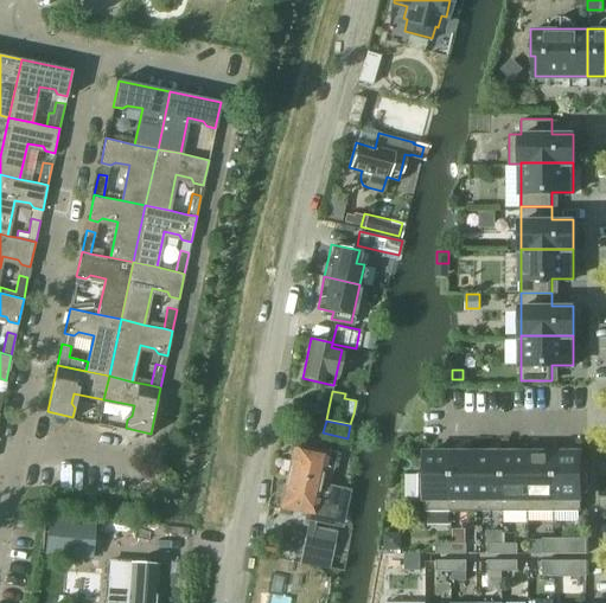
[(331,468),(335,453),(294,443),(287,474),(320,481),(324,466),(331,468)]
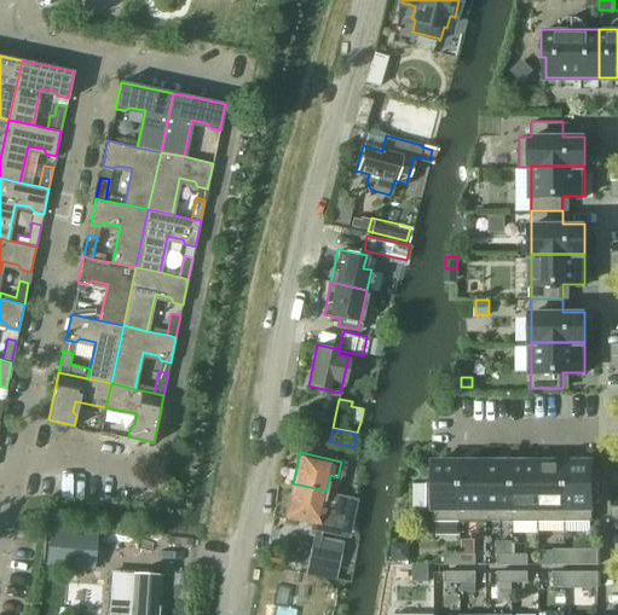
[(461,520),(461,459),(433,459),(433,480),(427,480),(427,508),(433,508),(433,520),(461,520)]
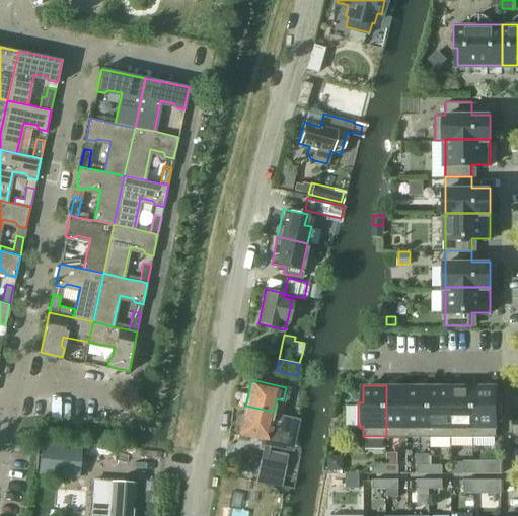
[(409,436),(409,385),(386,385),(386,436),(409,436)]
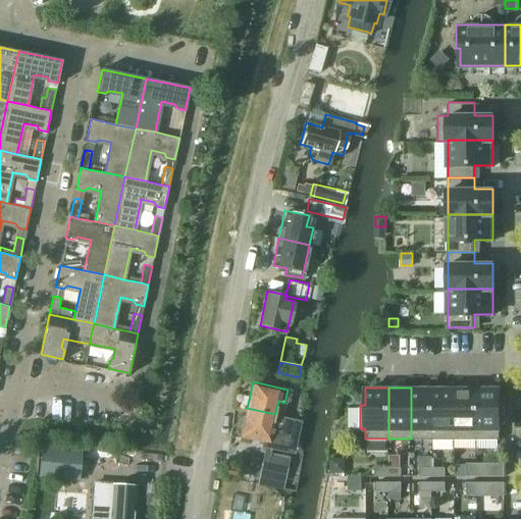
[(432,438),(432,387),(411,387),(411,438),(432,438)]
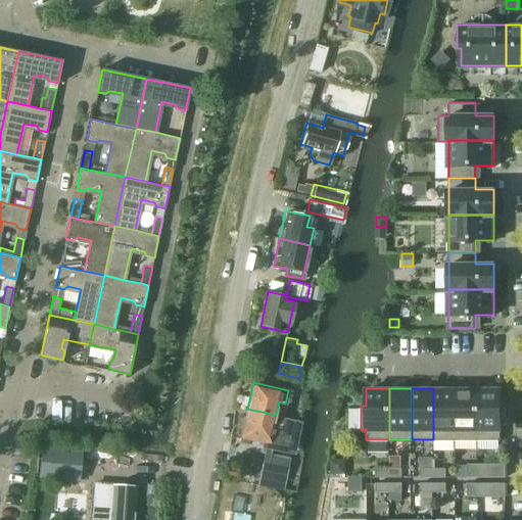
[(456,439),(456,388),(433,388),(433,439),(456,439)]
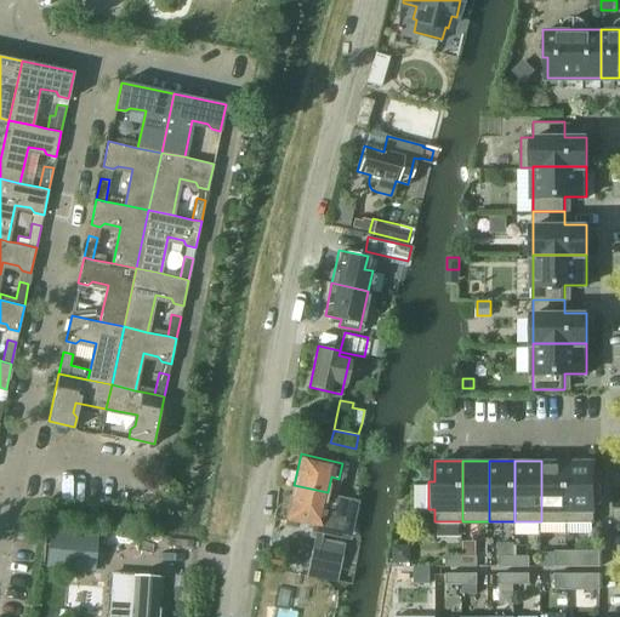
[(567,521),(567,461),(541,461),(541,521),(567,521)]
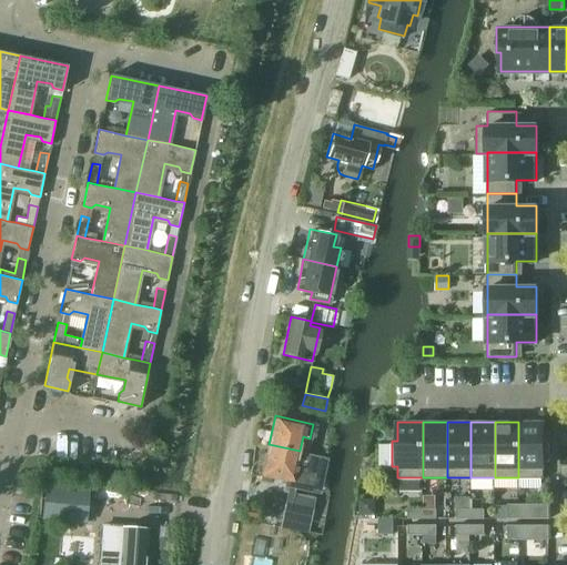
[(549,457),(549,432),(544,432),(544,422),(518,422),(518,477),(544,477),(544,457),(549,457)]
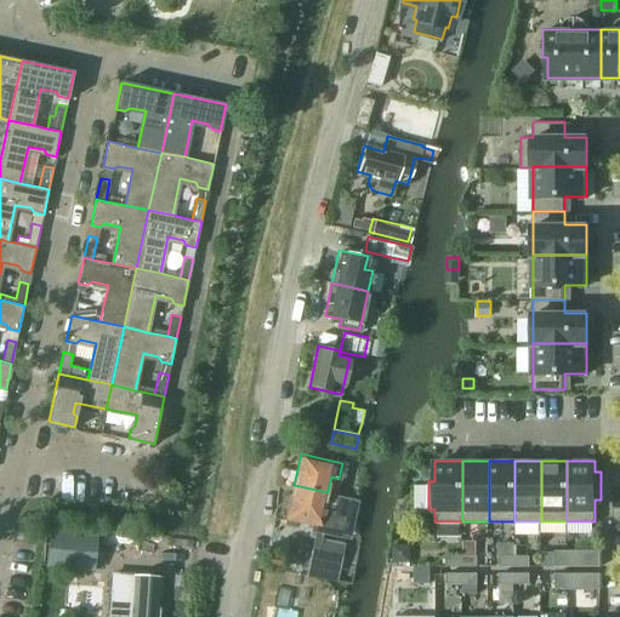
[(294,485),(286,519),(312,524),(311,529),(351,537),(354,520),(358,500),(328,492),(294,485)]
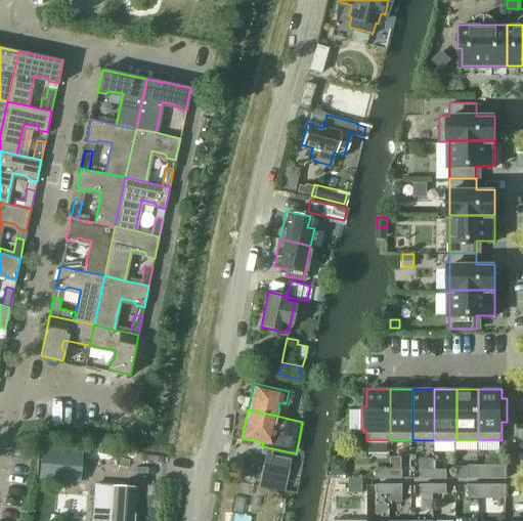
[(42,450),(40,477),(68,480),(69,467),(81,468),(82,453),(42,450)]
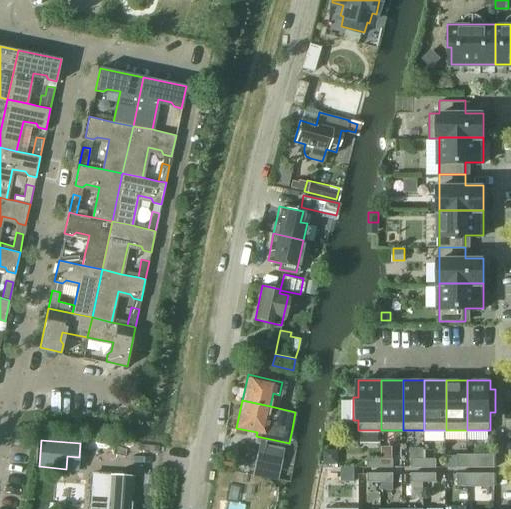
[(258,443),(254,460),(279,465),(282,447),(258,443)]
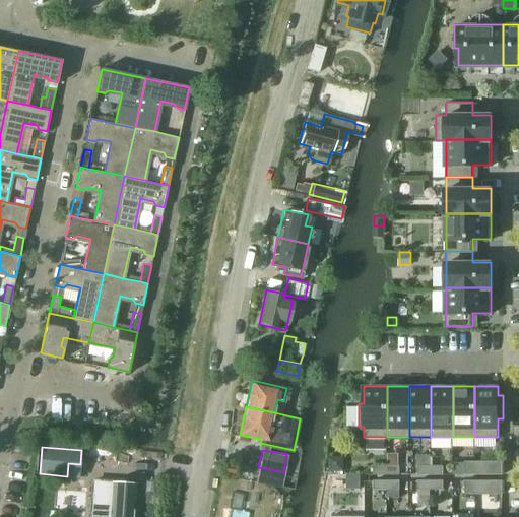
[(336,456),(330,456),(330,469),(342,469),(342,463),(336,456)]
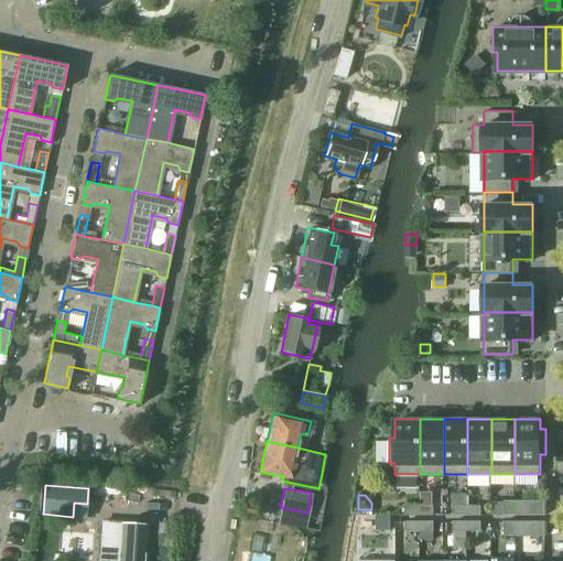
[(515,514),(515,499),(505,499),(505,514),(515,514)]
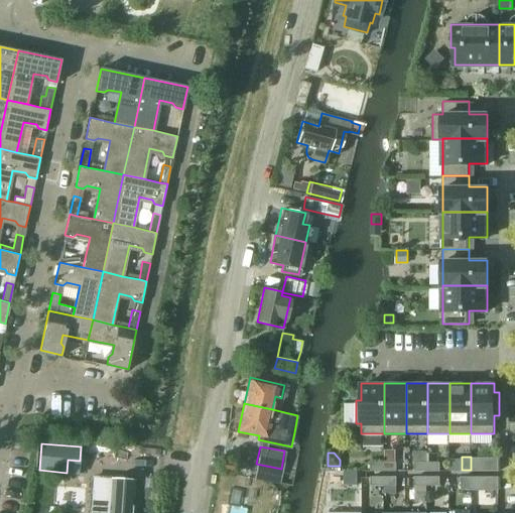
[(499,470),(499,457),(471,457),(471,470),(499,470)]
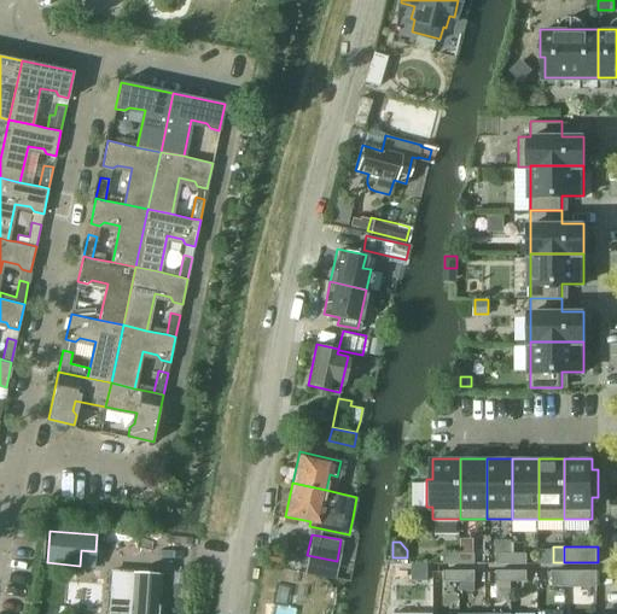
[(444,562),(460,562),(460,551),(444,551),(444,562)]
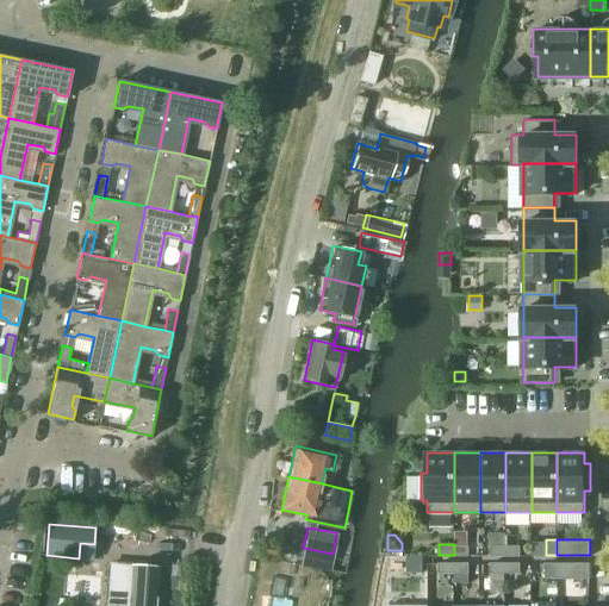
[(470,544),(454,544),(454,555),(470,555),(470,554),(470,544)]
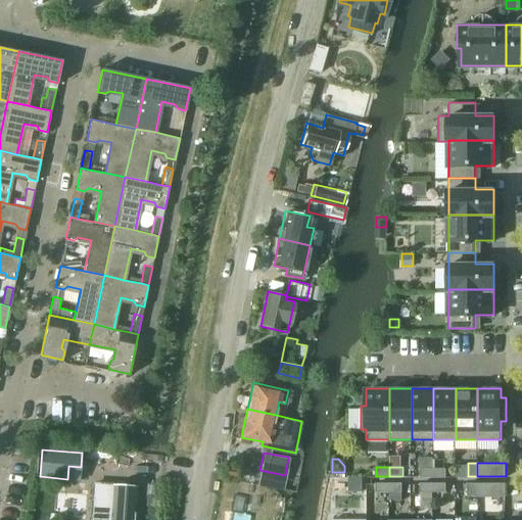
[(433,476),(433,468),(421,467),(421,476),(433,476)]
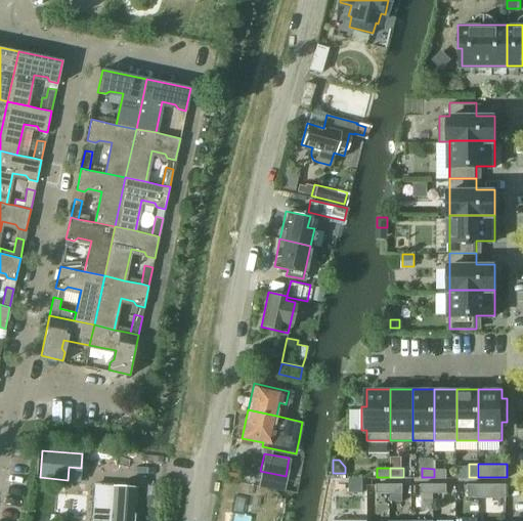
[(447,477),(447,469),(434,469),(434,477),(447,477)]
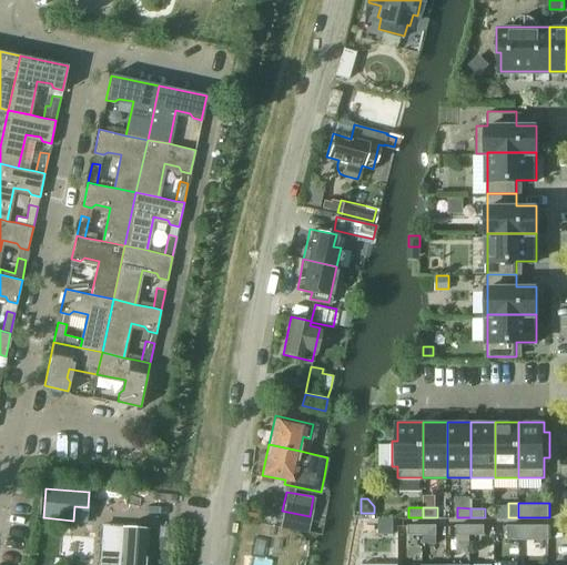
[(394,526),(394,516),(380,517),(380,526),(394,526)]
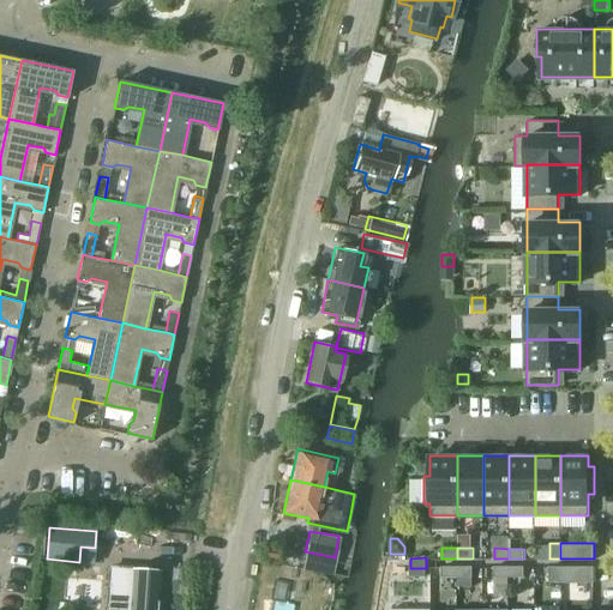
[(457,575),(457,565),(442,565),(442,575),(457,575)]
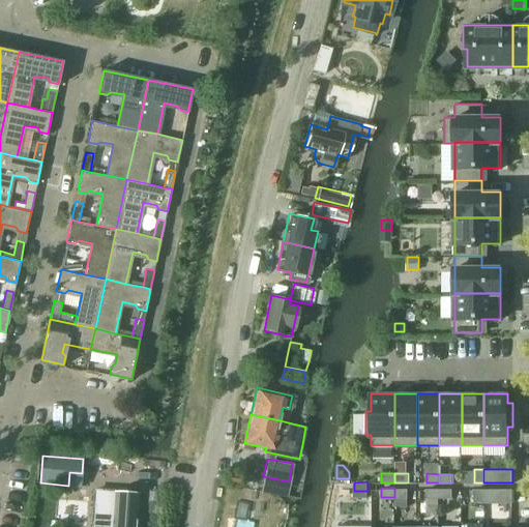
[(408,497),(408,489),(408,488),(394,488),(394,497),(408,497)]
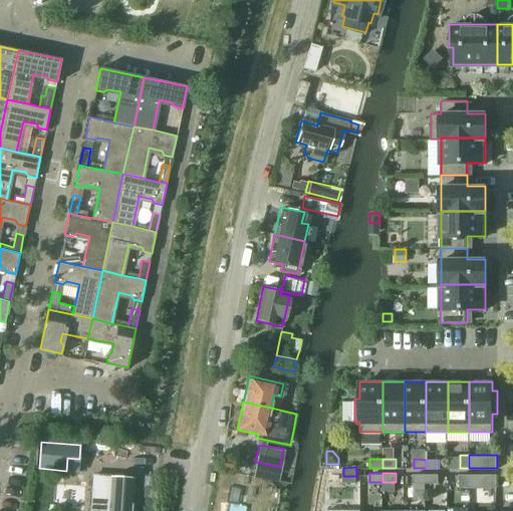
[(426,482),(426,473),(414,473),(414,482),(426,482)]
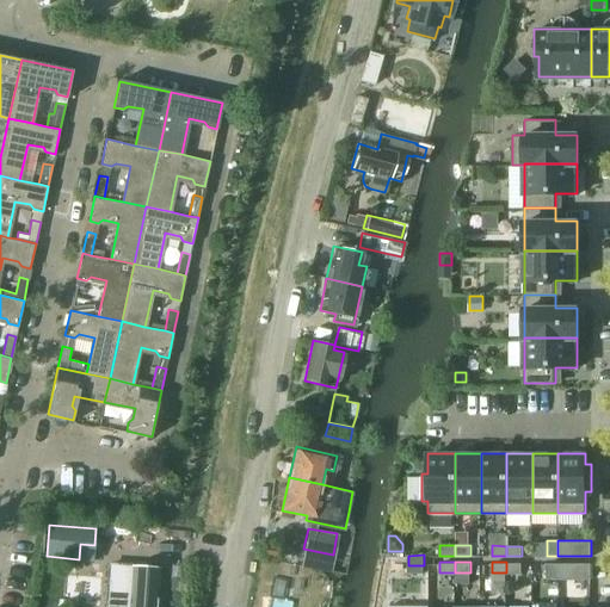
[(522,573),(522,563),(522,562),(506,562),(506,573),(522,573)]
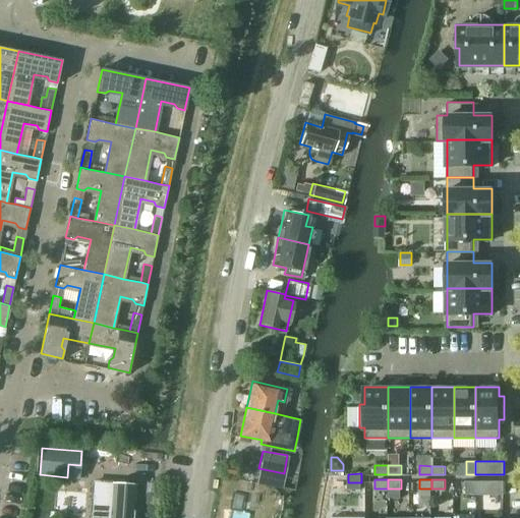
[(475,493),(475,479),(466,479),(466,493),(475,493)]
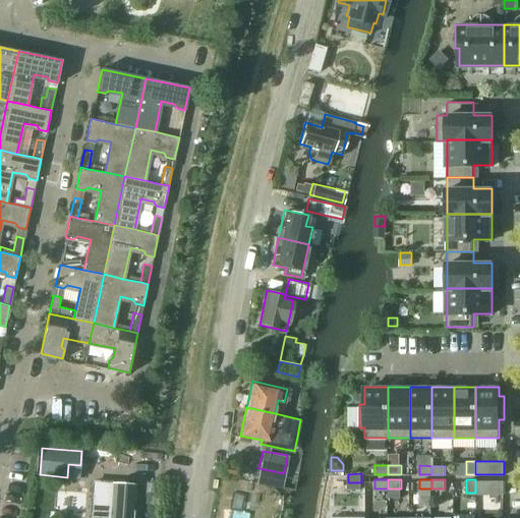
[(504,493),(504,479),(475,479),(475,493),(504,493)]
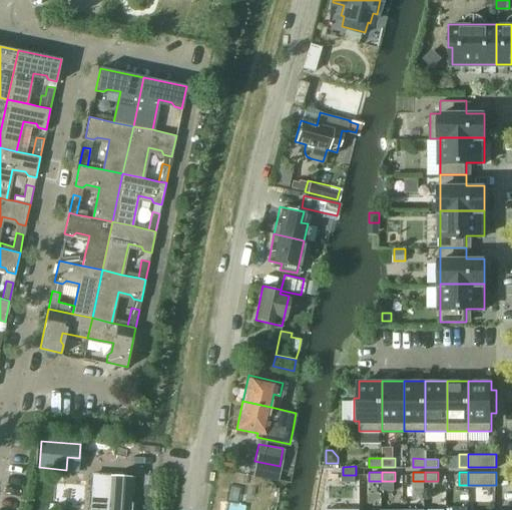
[(130,509),(133,476),(110,474),(109,497),(109,500),(101,499),(100,509),(130,509)]
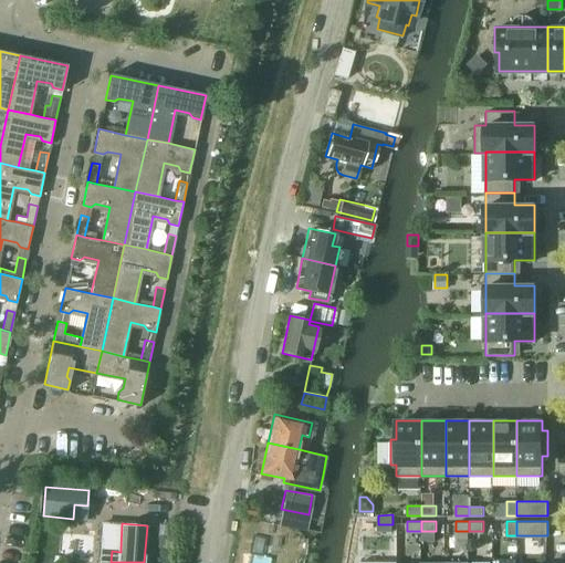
[(262,562),(264,551),(243,549),(241,562),(262,562)]
